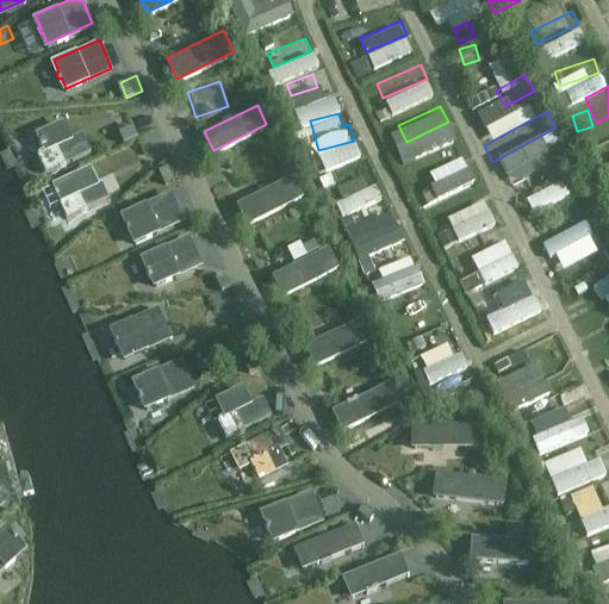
[(72,135),(64,118),(35,131),(43,149),(37,151),(45,169),(60,162),(60,163),(91,149),(82,130),(72,135)]
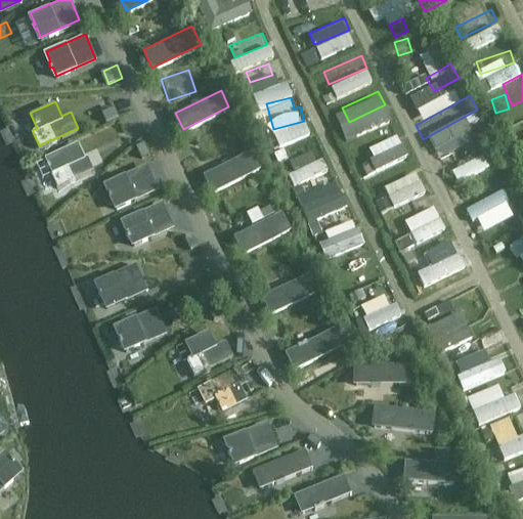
[(106,119),(119,114),(115,105),(102,111),(106,119)]
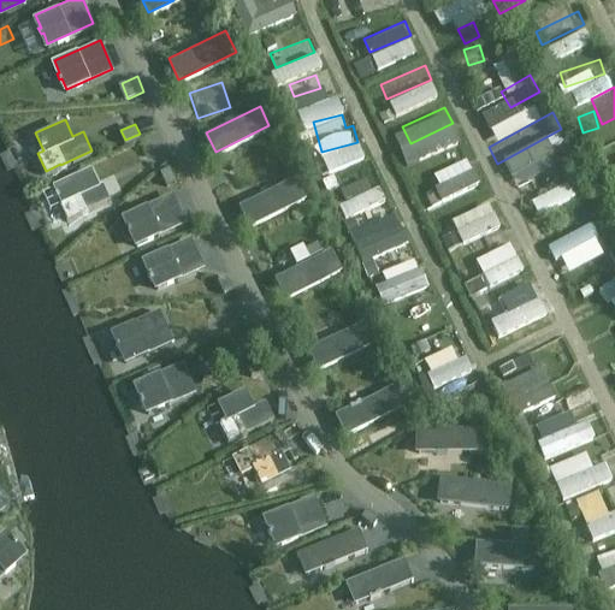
[(430,167),(465,155),(461,142),(425,154),(430,167)]
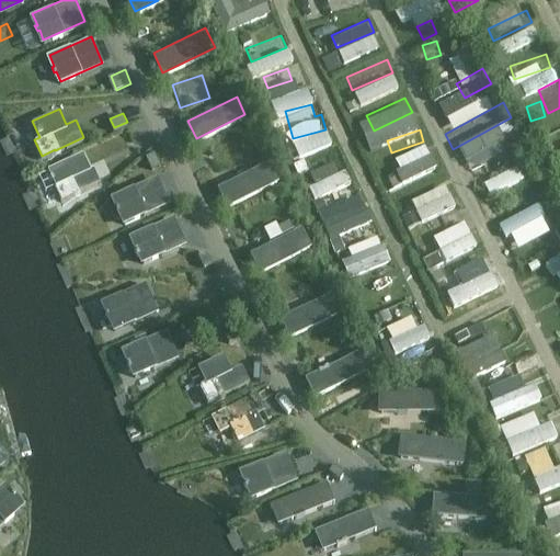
[(313,154),(331,148),(328,136),(310,142),(313,154)]
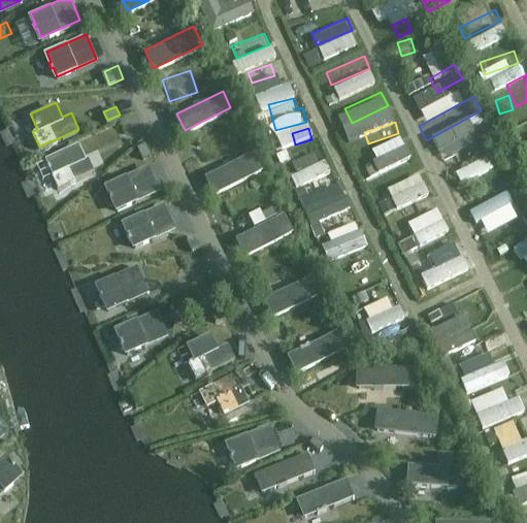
[(399,135),(359,150),(362,159),(402,145),(399,135)]
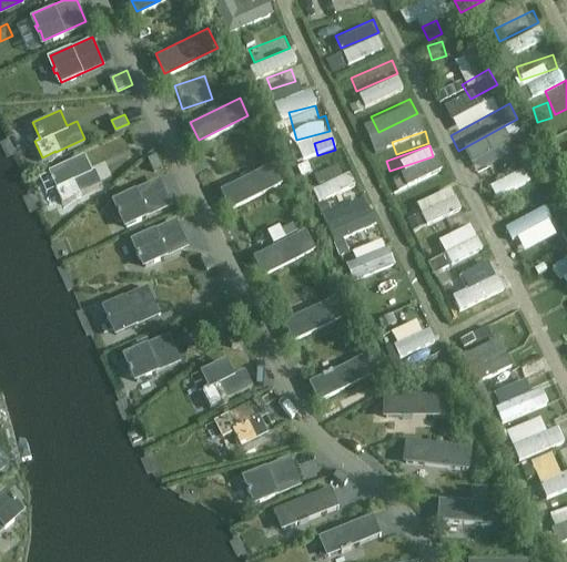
[(163,164),(158,151),(149,155),(155,167),(163,164)]
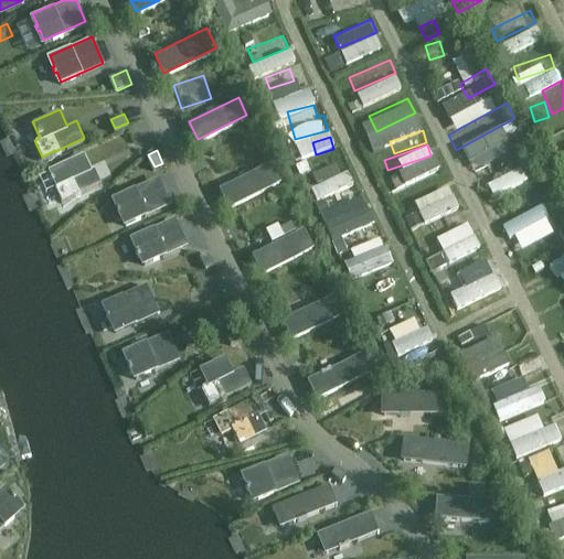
[(485,179),(520,167),(514,152),(480,165),(485,179)]
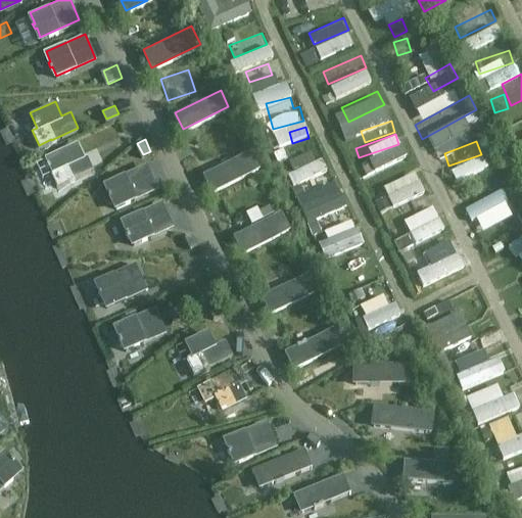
[(57,184),(93,168),(87,153),(83,155),(77,143),(45,157),(57,184)]
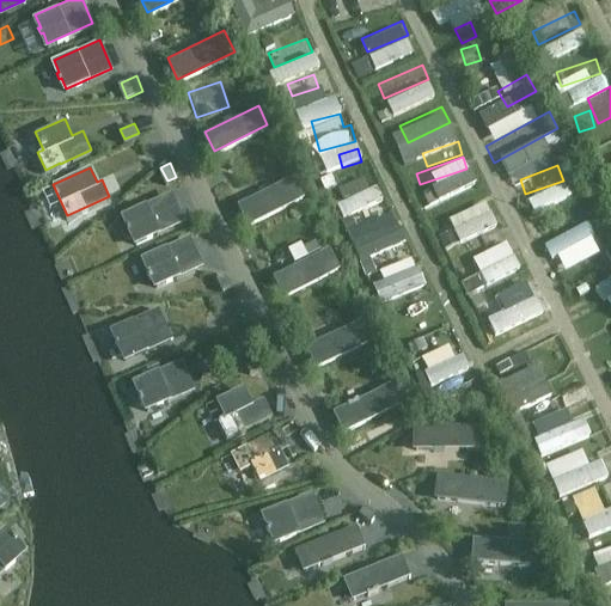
[(370,169),(328,187),(336,204),(378,187),(370,169)]
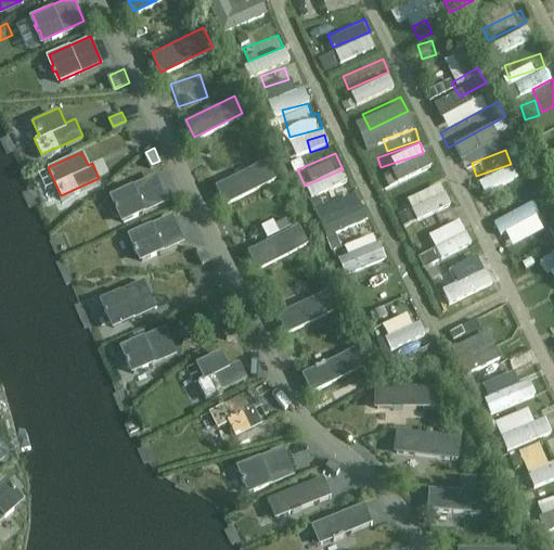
[(274,176),(266,158),(217,182),(226,201),(274,176)]
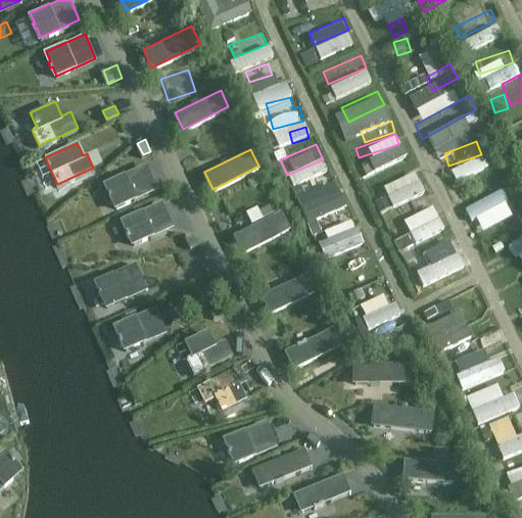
[(409,156),(376,171),(385,192),(418,178),(409,156)]
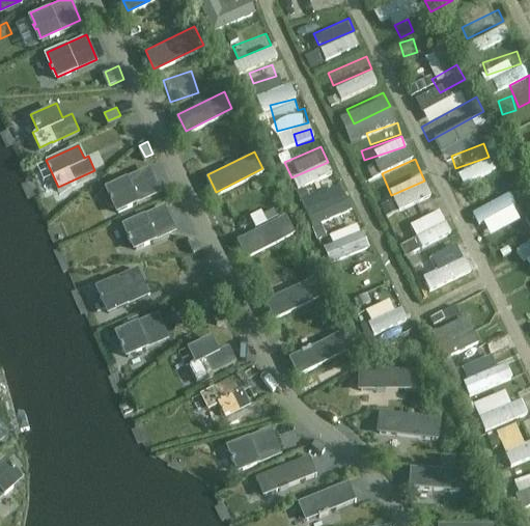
[(149,164),(105,185),(116,211),(161,190),(149,164)]
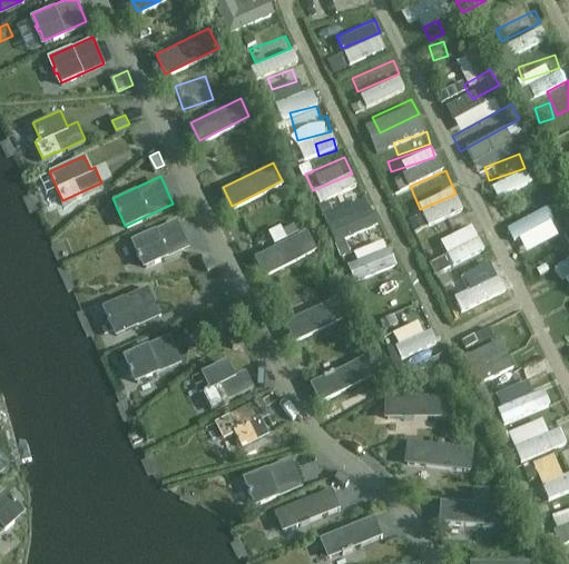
[(319,209),(352,198),(349,187),(315,198),(319,209)]
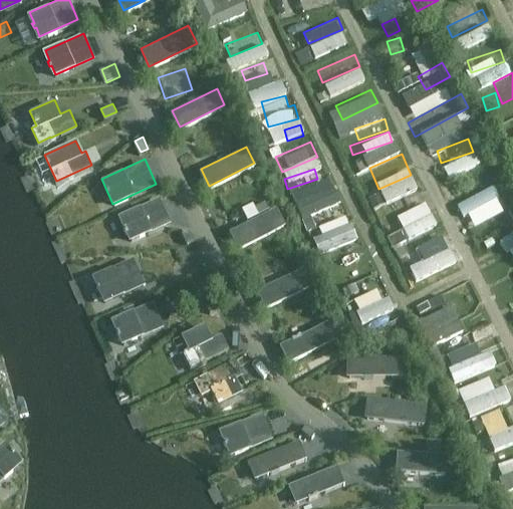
[(470,193),(474,201),(489,194),(480,175),(454,187),(459,198),(470,193)]
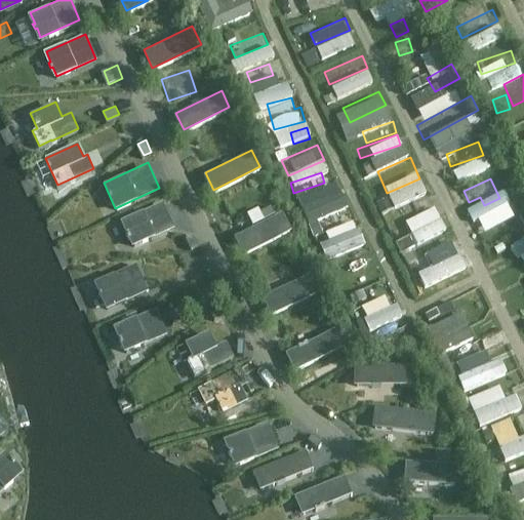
[(398,206),(410,230),(440,214),(428,191),(398,206)]
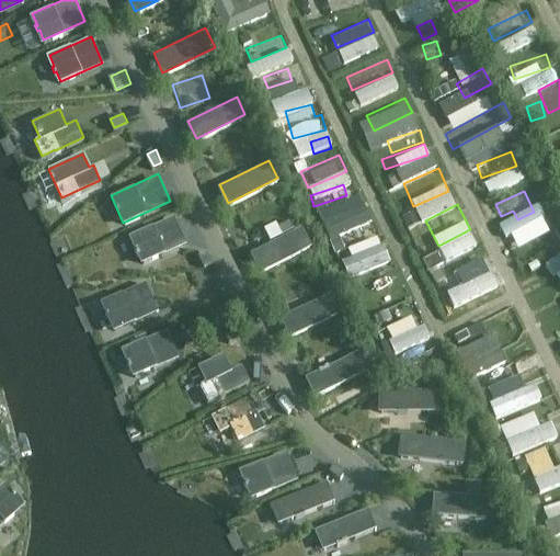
[(174,214),(128,235),(141,262),(186,241),(174,214)]
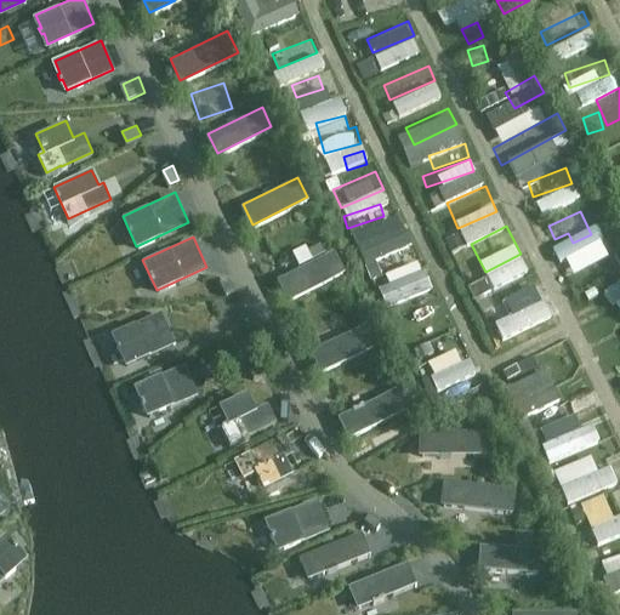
[(320,241),(308,248),(312,256),(325,250),(320,241)]
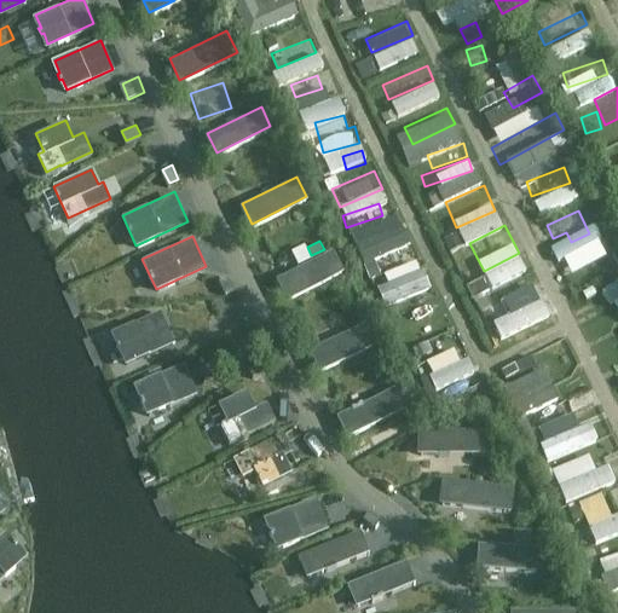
[(379,267),(413,253),(409,242),(374,256),(379,267)]
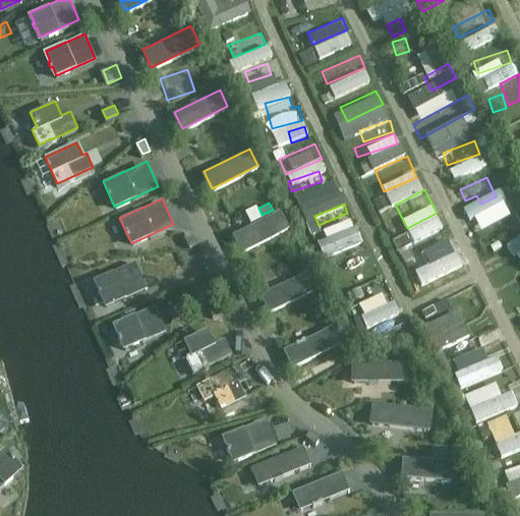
[(288,226),(280,210),(234,232),(243,249),(288,226)]
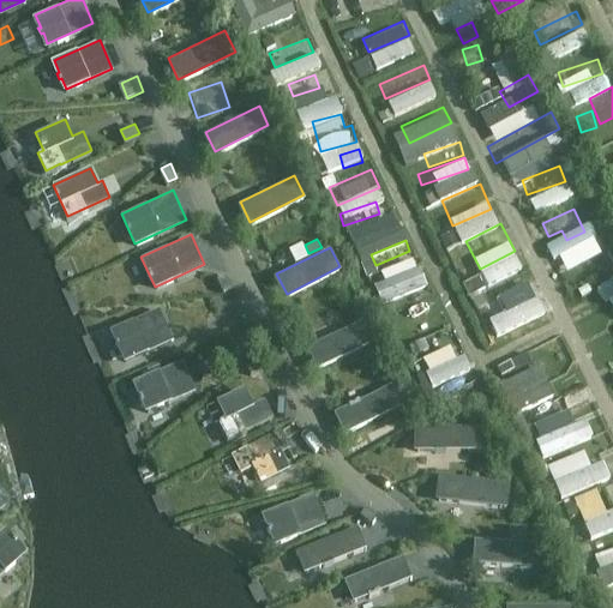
[(612,251),(587,272),(598,286),(612,274),(612,251)]
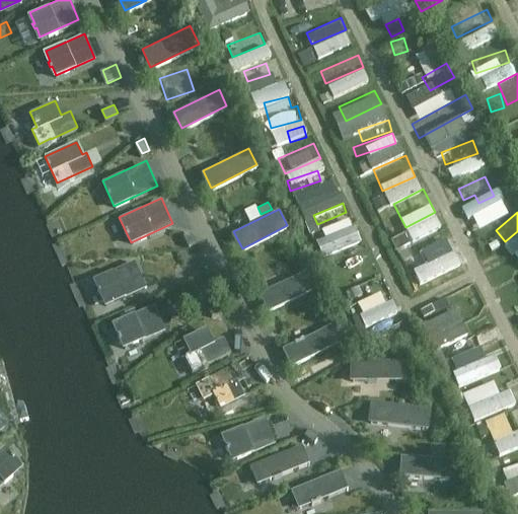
[(315,230),(322,245),(355,230),(348,215),(315,230)]
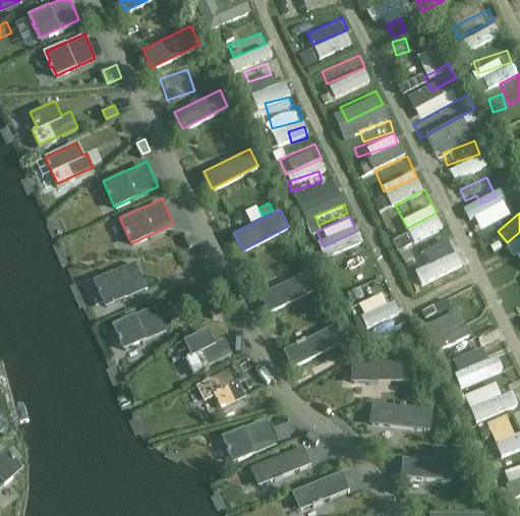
[(189,245),(197,241),(192,230),(184,234),(189,245)]
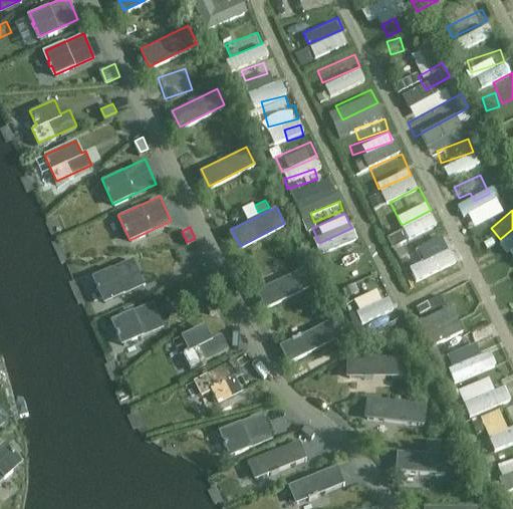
[(444,235),(407,248),(412,261),(449,248),(444,235)]
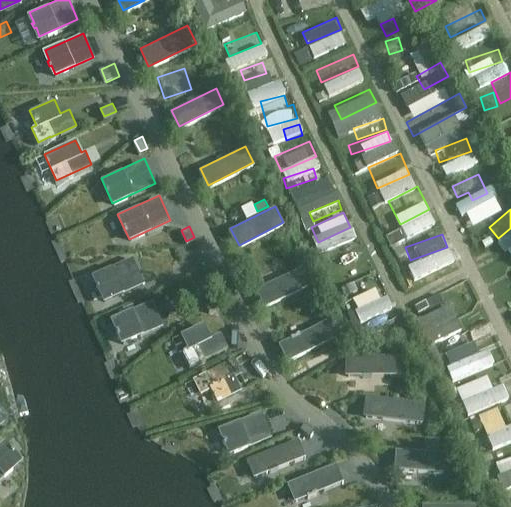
[(133,255),(92,274),(104,300),(145,281),(133,255)]
